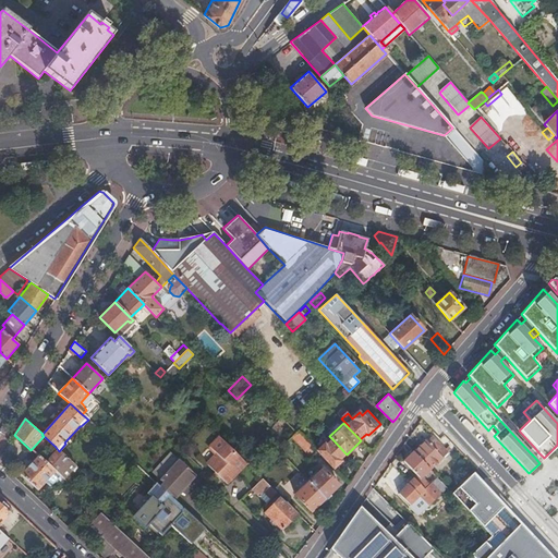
[(292,437),(312,458),(318,451),(317,451),(299,432),(292,437)]
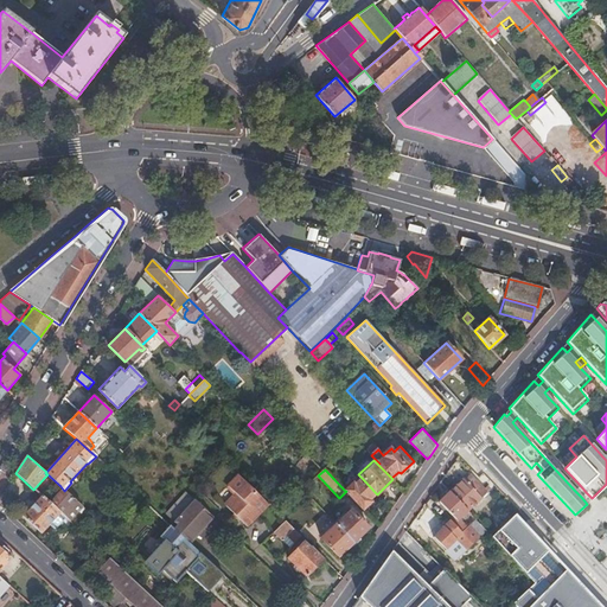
[(448,491),(466,510),(480,497),(489,489),(486,485),(483,489),(470,473),(464,479),(461,478),(448,491)]
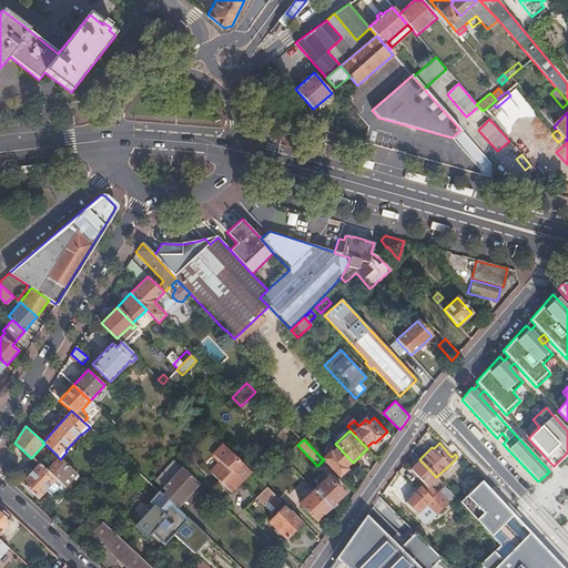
[(251,472),(223,445),(213,454),(220,462),(210,472),(231,492),(251,472)]
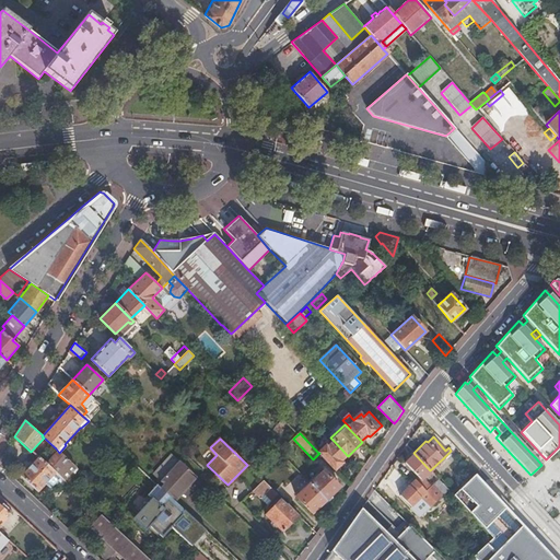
[(319,453),(335,470),(342,463),(340,461),(347,455),(335,442),(328,447),(326,446),(318,453),(319,453)]
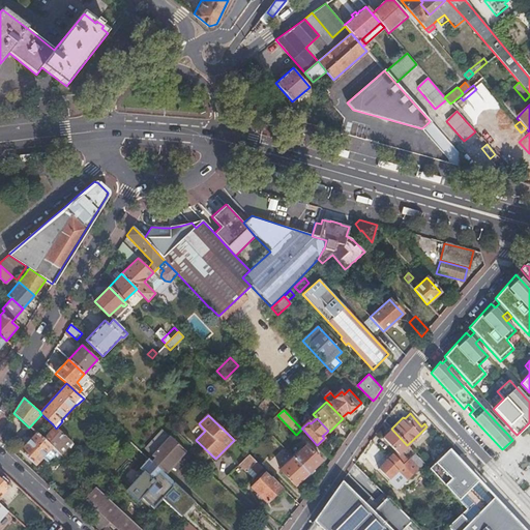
[(13,420),(6,430),(15,437),(23,427),(13,420)]
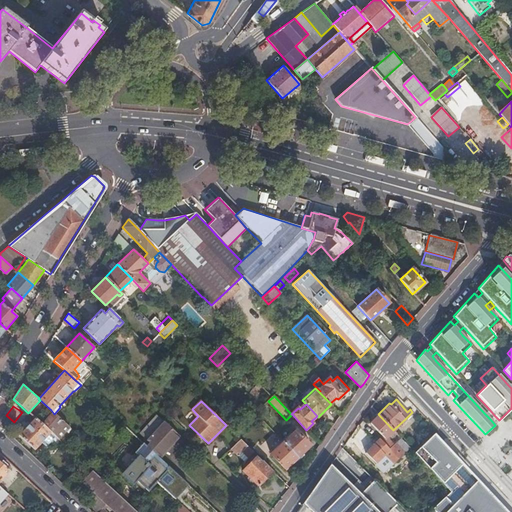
[(484,413),(490,419),(494,415),(489,409),(484,413)]
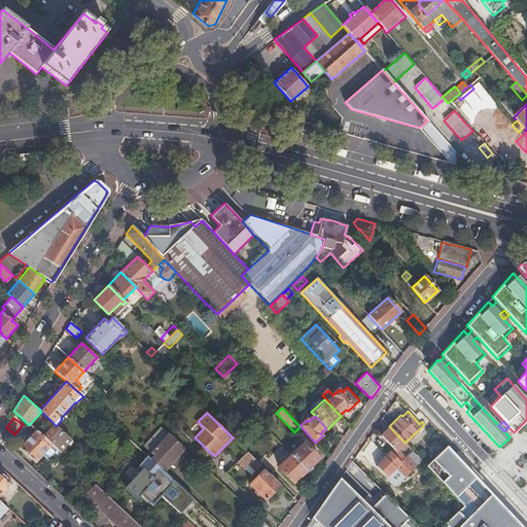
[(42,437),(51,446),(60,453),(72,440),(57,425),(56,426),(53,422),(46,428),(48,430),(42,437)]
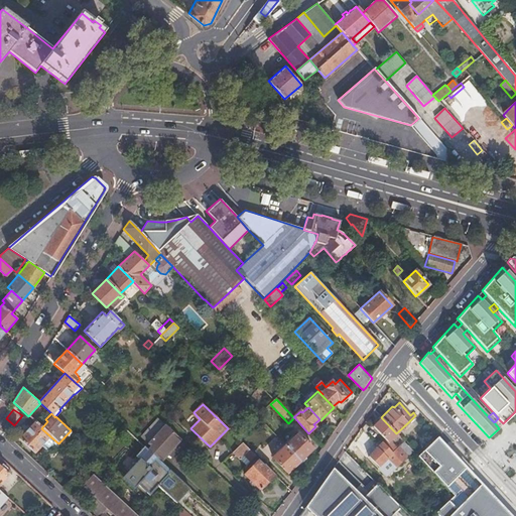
[(372,425),(387,441),(396,433),(381,417),(372,425)]
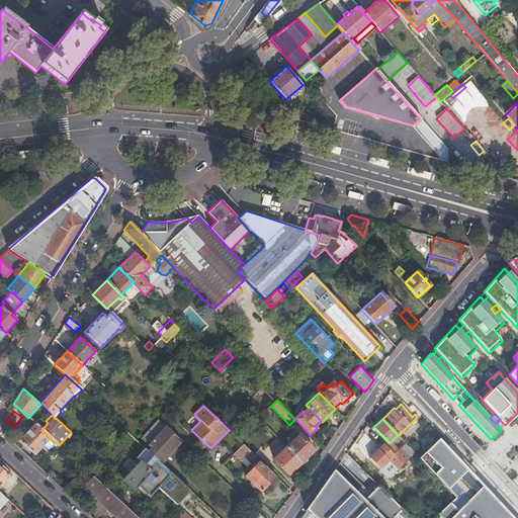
[(149,445),(166,426),(159,420),(142,438),(149,445)]
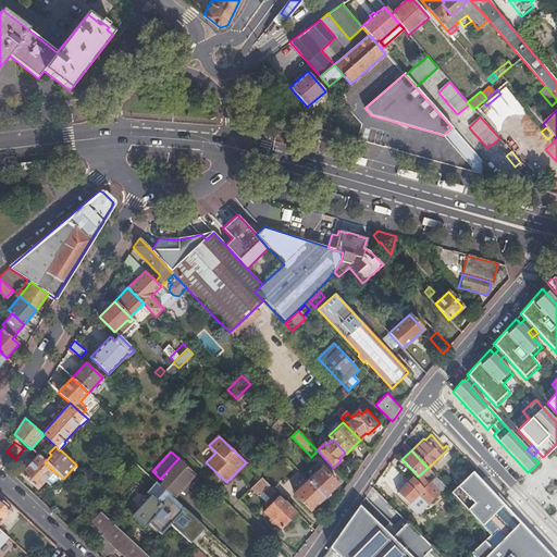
[(21,473),(37,490),(54,471),(45,462),(37,455),(21,473)]
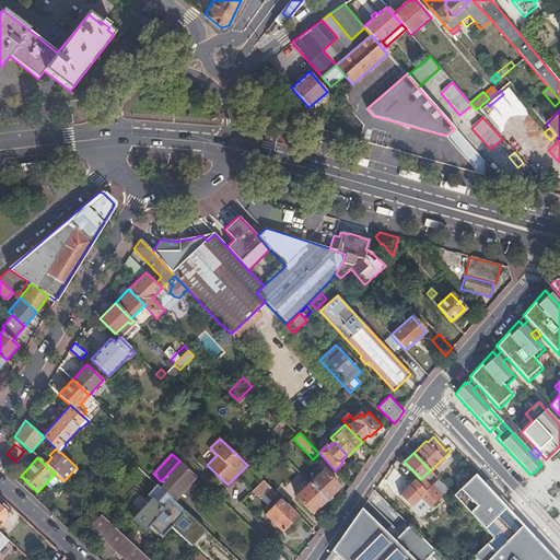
[(166,492),(174,500),(196,477),(179,461),(161,481),(164,485),(161,488),(166,492)]
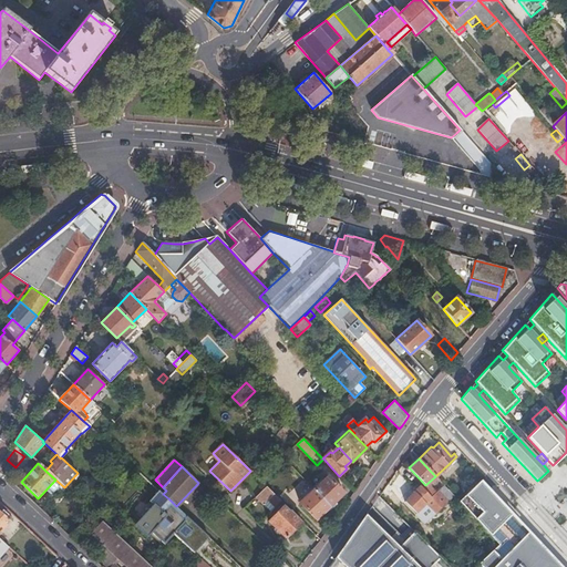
[(315,491),(330,507),(344,493),(329,477),(315,491)]
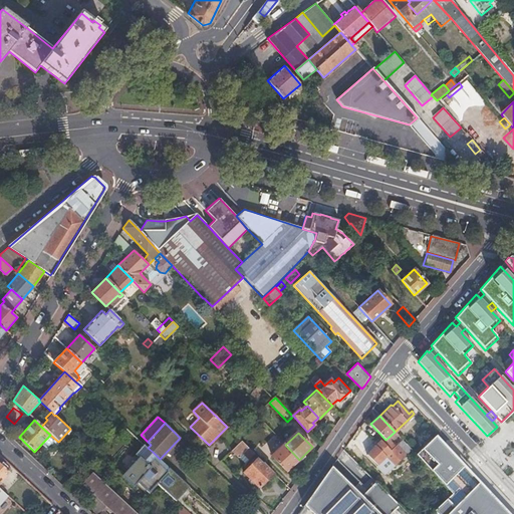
[(508,513),(479,483),(472,490),(456,473),(464,466),(439,440),(436,436),(416,455),(451,493),(428,513),(407,513),(374,482),(360,496),(330,466),(310,495),(303,506),(310,513),(508,513)]
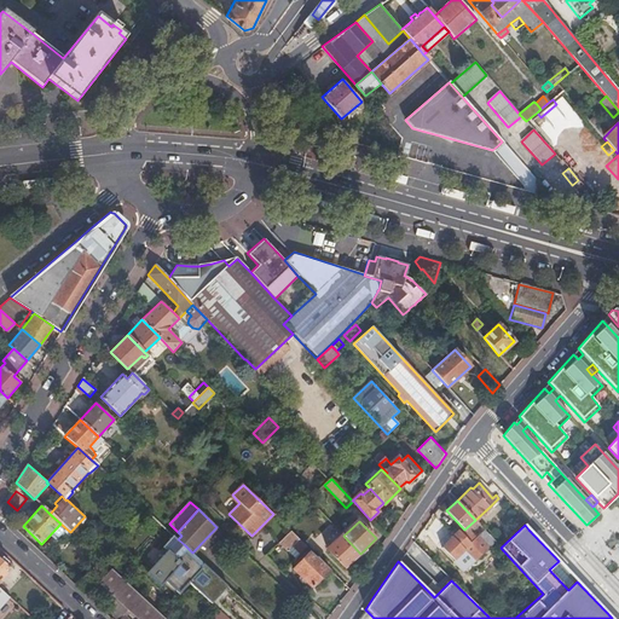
[(470,531),(463,537),(470,544),(480,534),(474,528),(470,532),(470,531)]
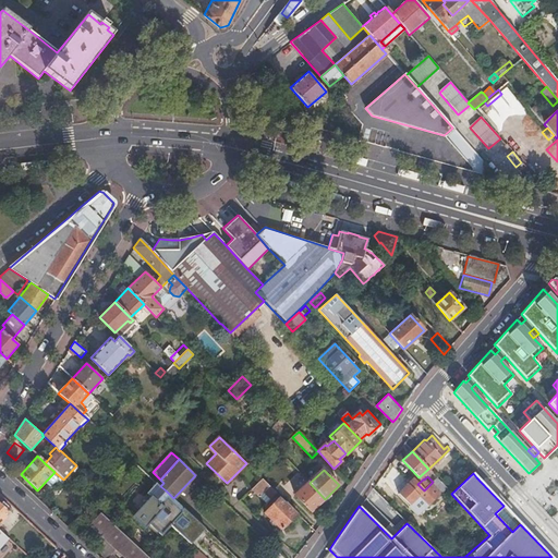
[(270,498),(277,493),(262,477),(252,488),(259,496),(264,492),(270,498)]
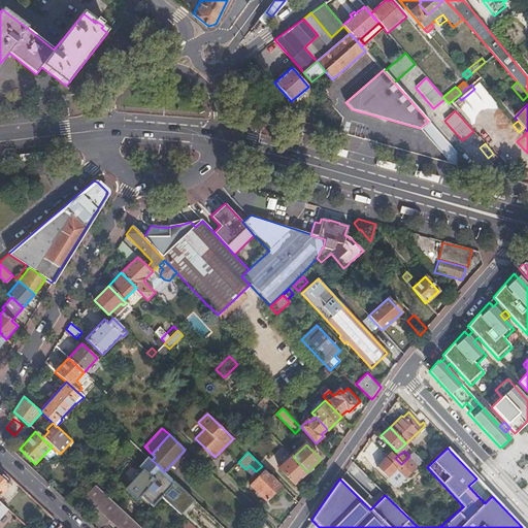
[(375,466),(387,477),(395,469),(403,479),(422,461),(414,452),(409,456),(401,464),(395,458),(391,453),(375,466)]
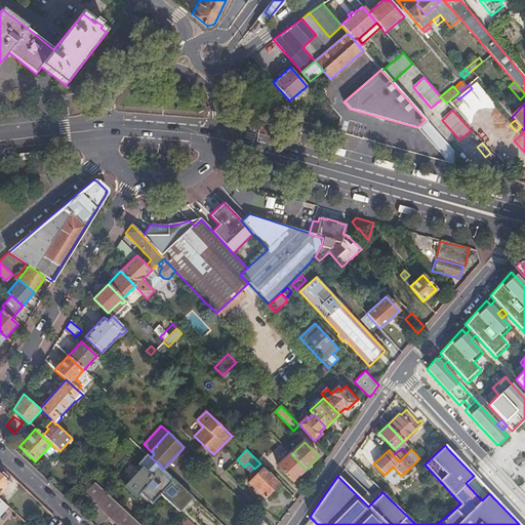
[(278,467),(293,482),(306,470),(291,454),(289,452),(281,460),(283,462),(278,467)]
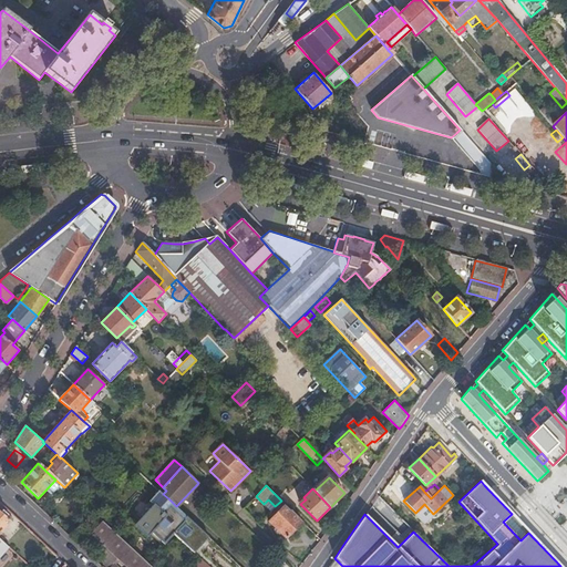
[(163,494),(160,491),(150,501),(153,505),(134,525),(146,537),(151,533),(164,544),(173,534),(193,553),(208,536),(176,506),(168,498),(163,494)]
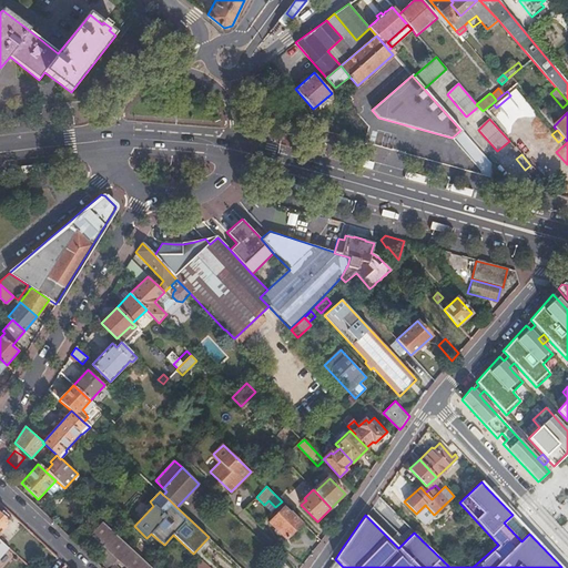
[(271,511),(275,507),(269,500),(264,505),(271,511)]
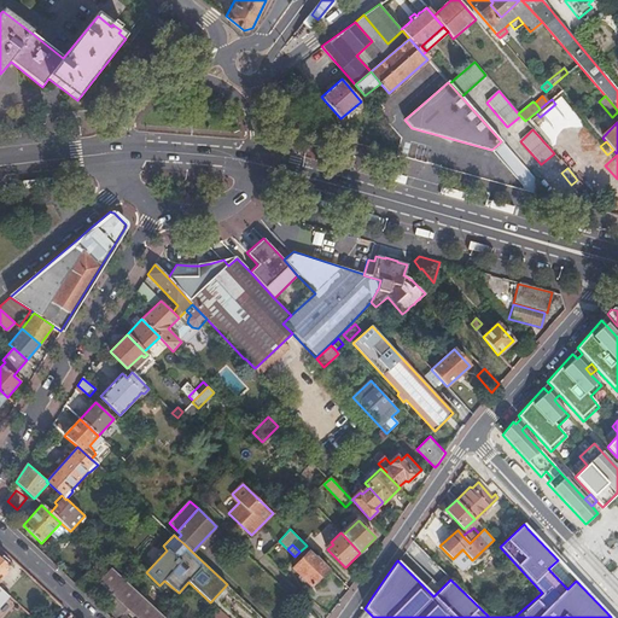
[(292,569),(312,587),(330,569),(313,552),(310,554),(309,552),(292,569)]
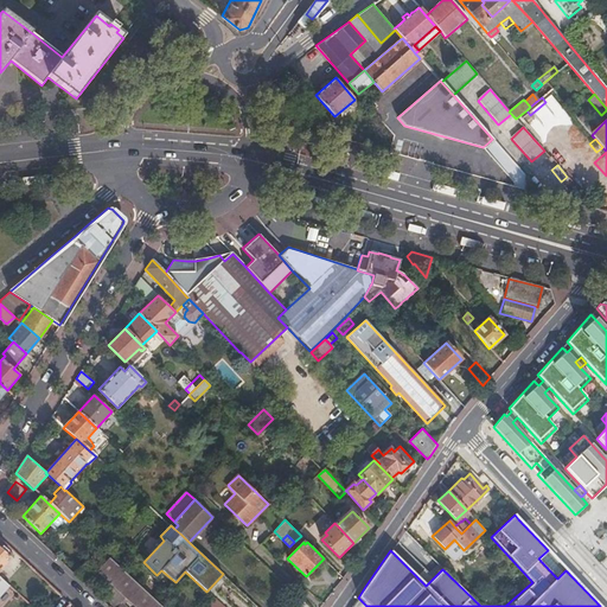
[(0,570),(12,558),(13,556),(0,543),(0,570)]
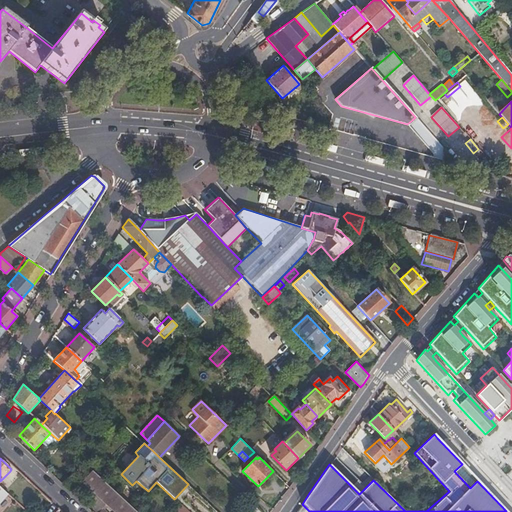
[(454,471),(470,488),(477,481),(462,464),(454,471)]
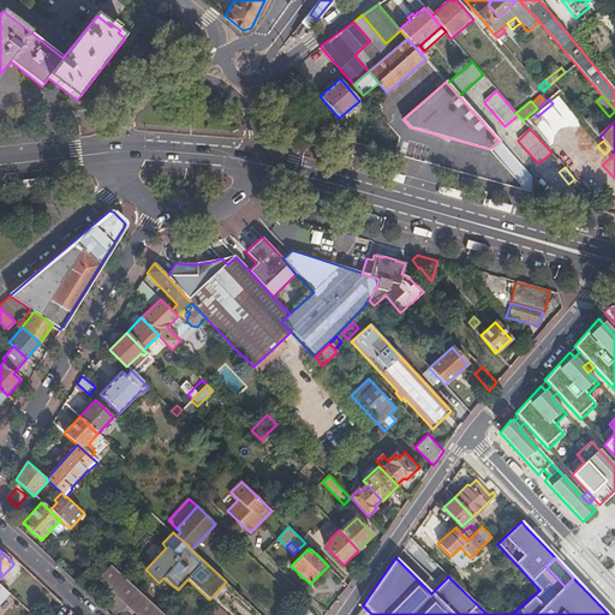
[(136,614),(163,614),(165,614),(160,610),(151,603),(129,581),(109,565),(89,586),(107,603),(105,605),(115,614),(125,614),(120,610),(125,604),(136,614)]
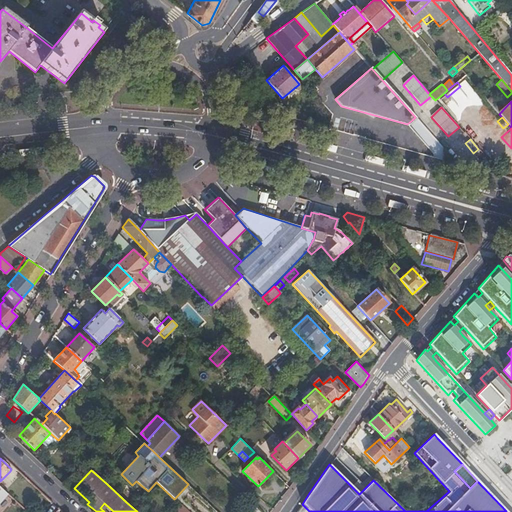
[(270,479),(267,477),(258,486),(252,480),(250,482),(258,490),(270,479)]
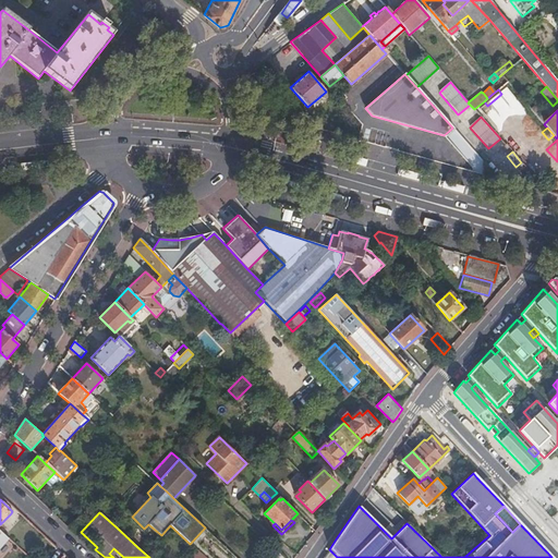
[(268,557),(283,557),(273,547),(266,555),(268,557)]
